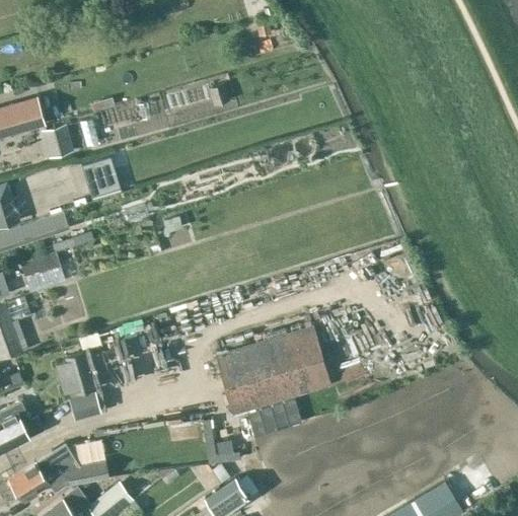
[(39,98),(0,109),(0,137),(26,130),(46,124),(39,98)]
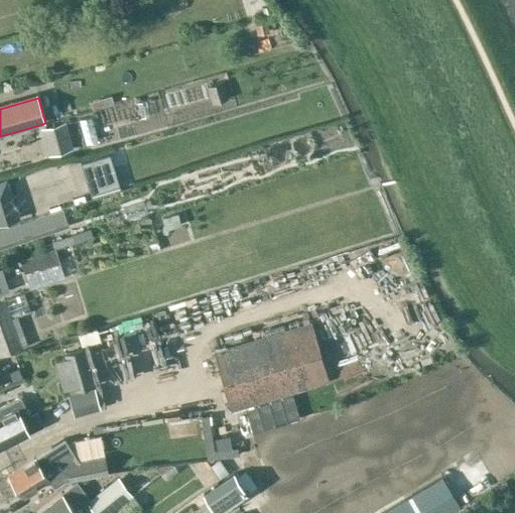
[(67,127),(63,127),(42,133),(49,160),(73,153),(67,127)]
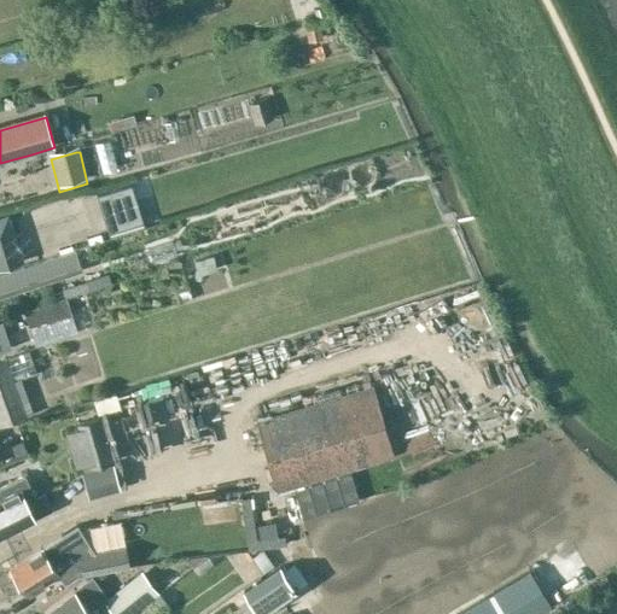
[(135,176),(99,187),(106,212),(122,209),(124,218),(145,212),(135,176)]
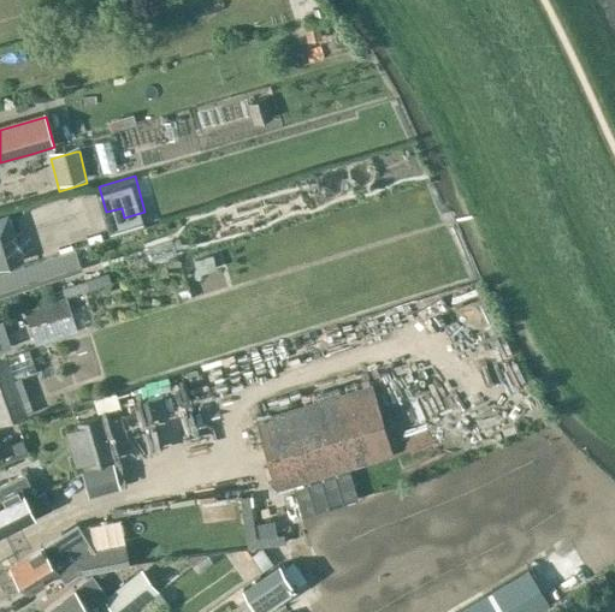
[(10,218),(0,219),(0,271),(23,265),(10,218)]
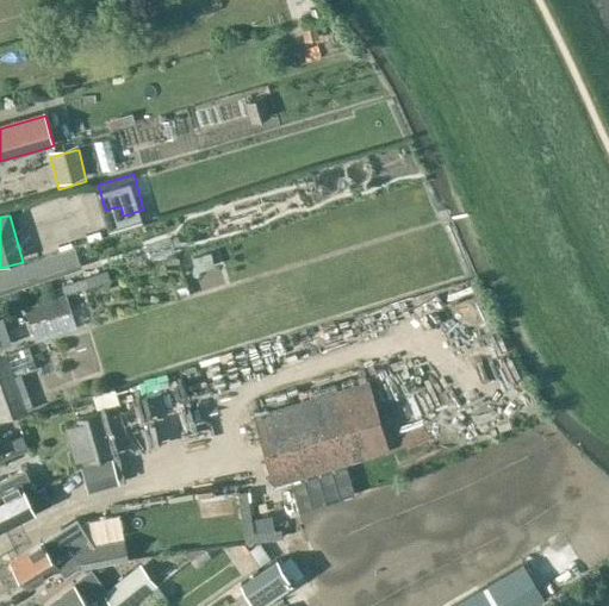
[(45,256),(18,264),(22,279),(49,269),(45,256)]
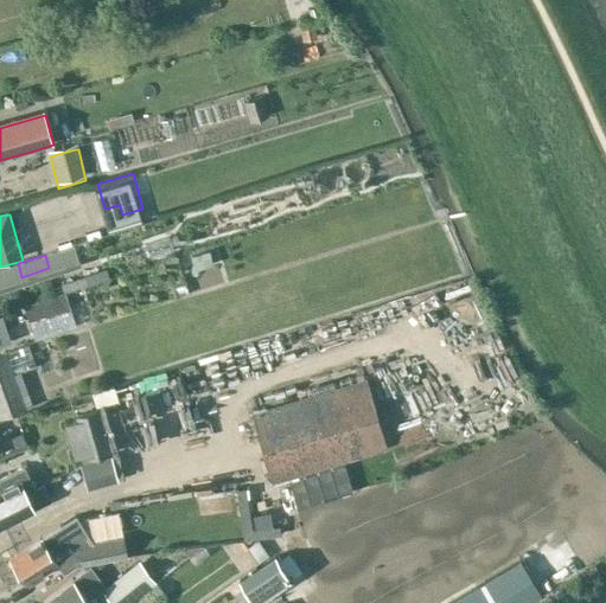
[(68,300),(26,314),(36,344),(78,331),(68,300)]
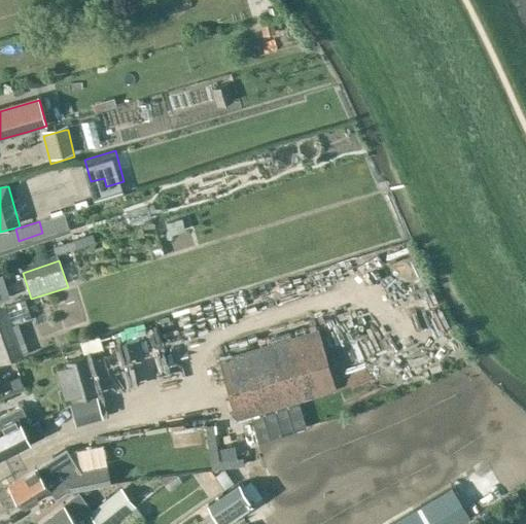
[(12,329),(6,311),(0,312),(0,367),(29,356),(19,327),(12,329)]
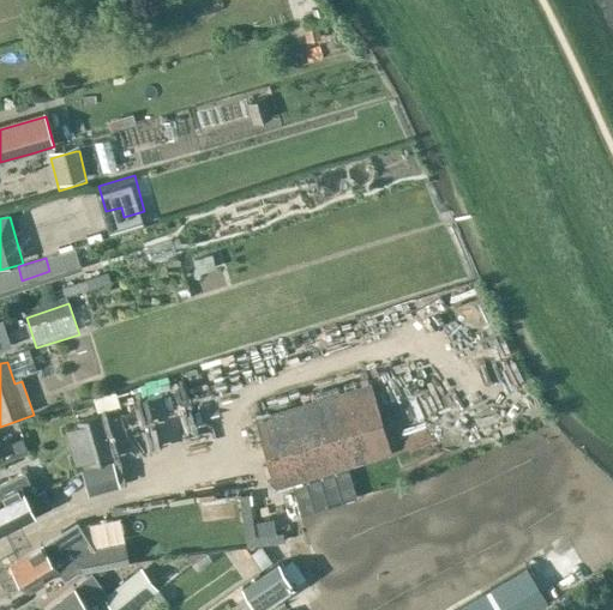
[(170,369),(149,376),(152,387),(174,381),(170,369)]
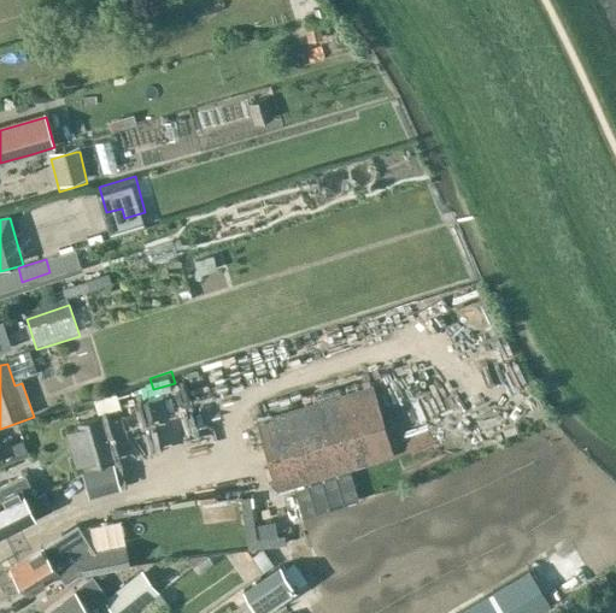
[(103,389),(106,404),(133,398),(129,383),(103,389)]
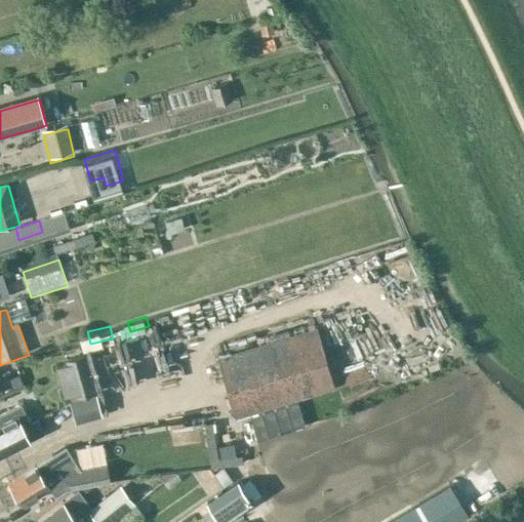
[(317,332),(219,362),(237,420),(335,392),(317,332)]
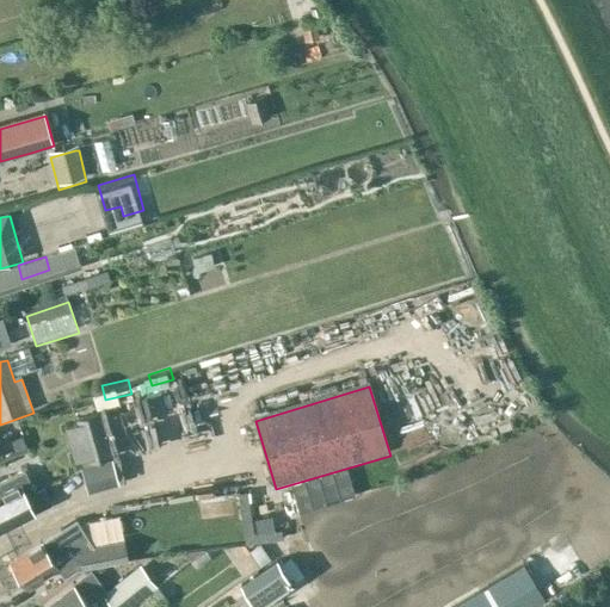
[(98,409),(67,420),(79,456),(110,445),(98,409)]
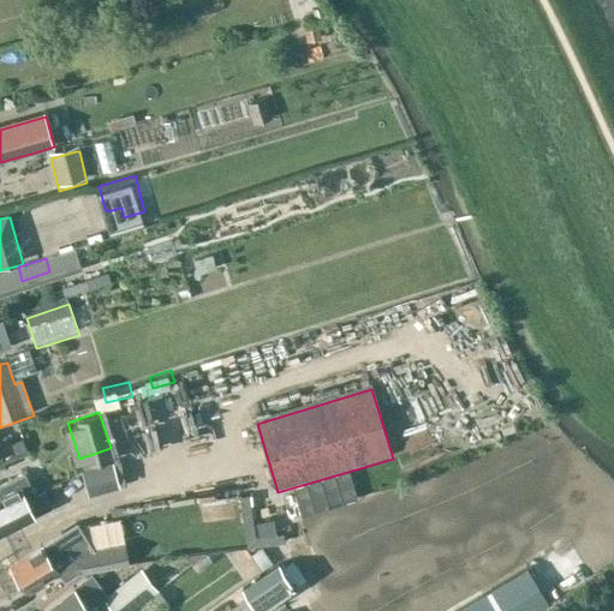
[(149,479),(143,459),(82,475),(89,501),(136,487),(135,483),(149,479)]
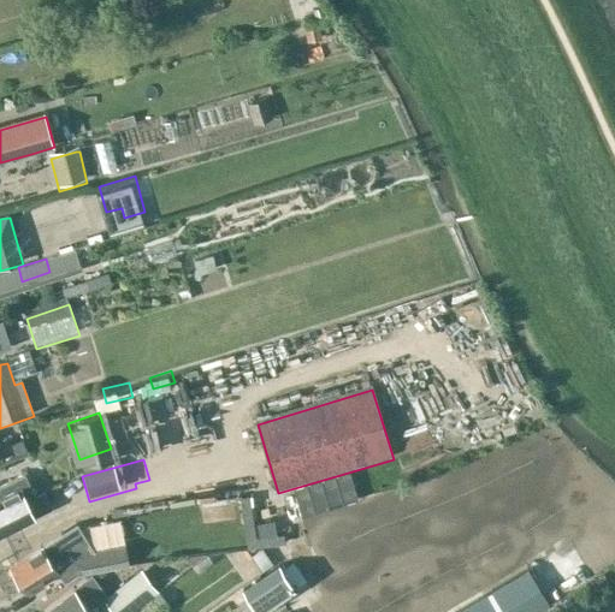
[(0,504),(0,538),(36,521),(30,510),(47,501),(40,486),(17,497),(11,485),(0,489),(0,495),(4,503),(0,504)]
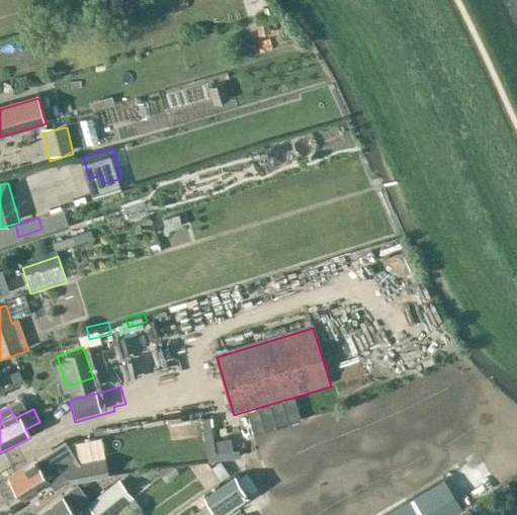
[(174,434),(194,433),(193,423),(174,424),(174,434)]
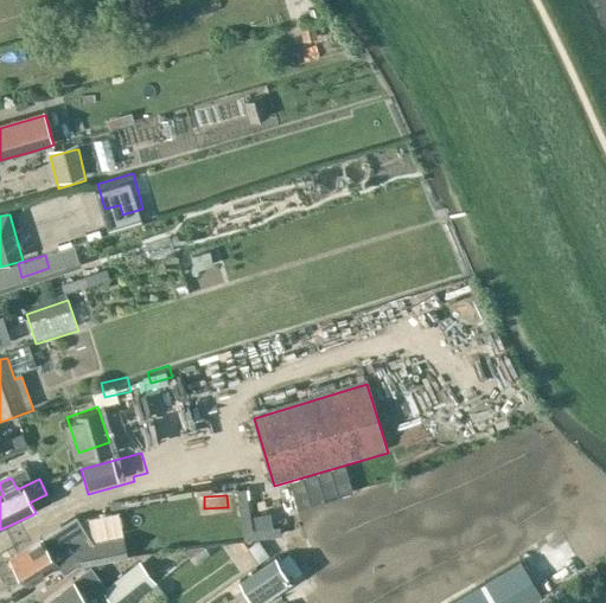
[(259,531),(286,530),(285,519),(259,521),(259,531)]
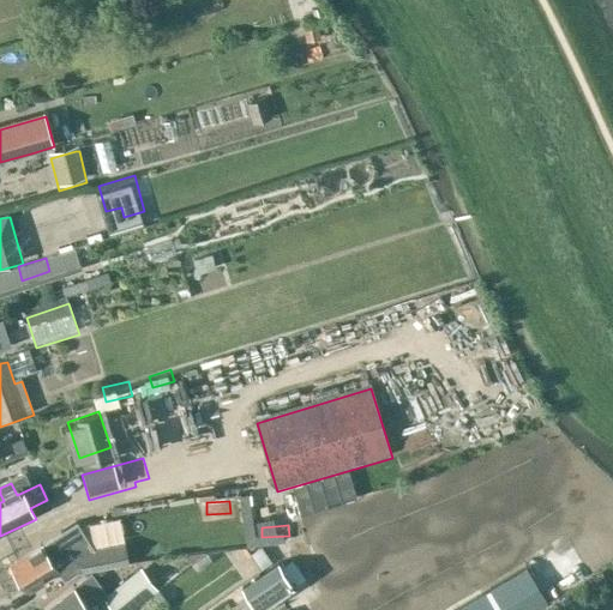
[(54,565),(74,553),(64,535),(11,568),(28,593),(59,574),(54,565)]
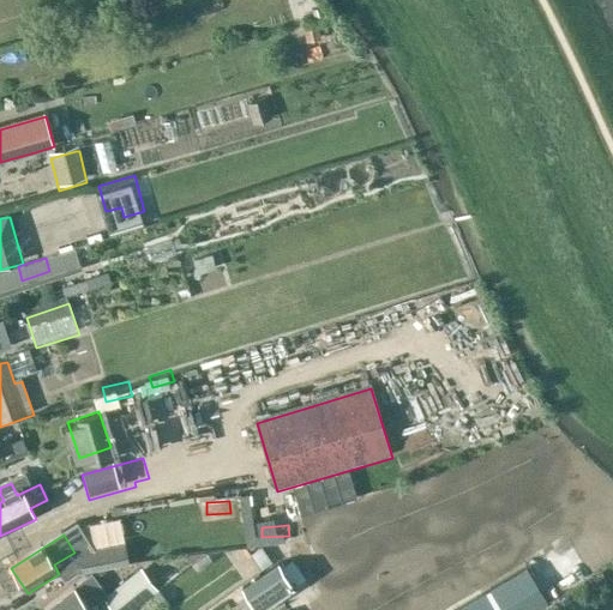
[(266,538),(253,544),(262,561),(275,555),(266,538)]
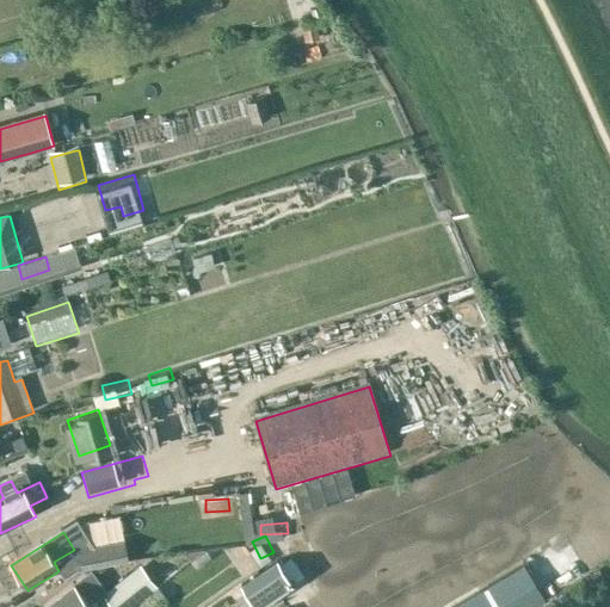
[(84,573),(129,563),(125,544),(79,553),(84,573)]
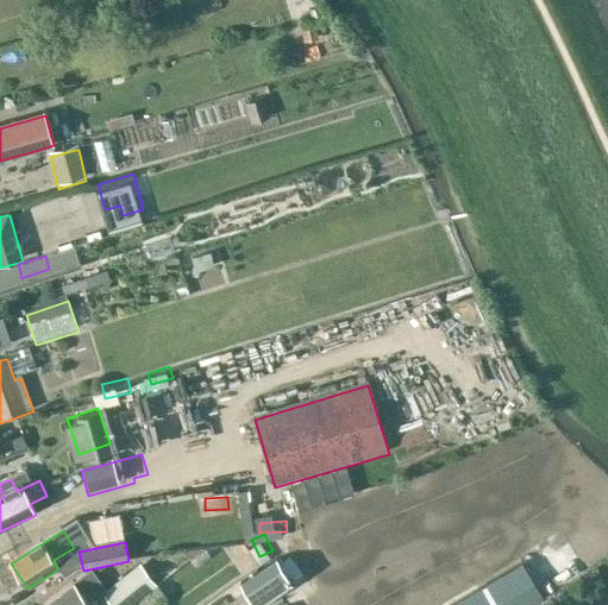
[(276,562),(240,587),(254,604),(269,604),(294,587),(276,562)]
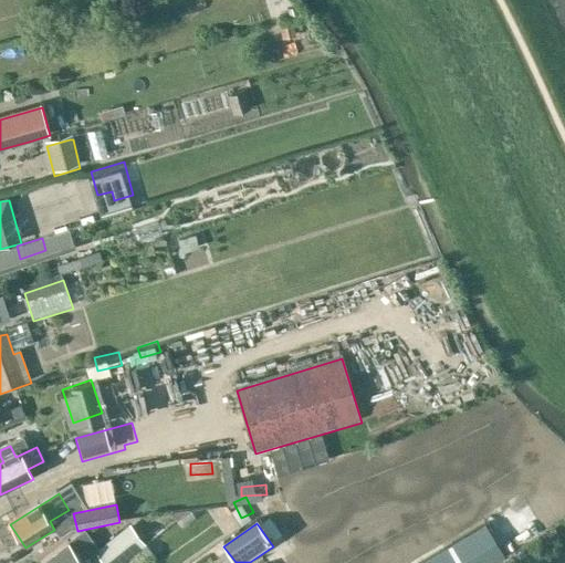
[(487,524),(421,562),(497,562),(506,556),(487,524)]
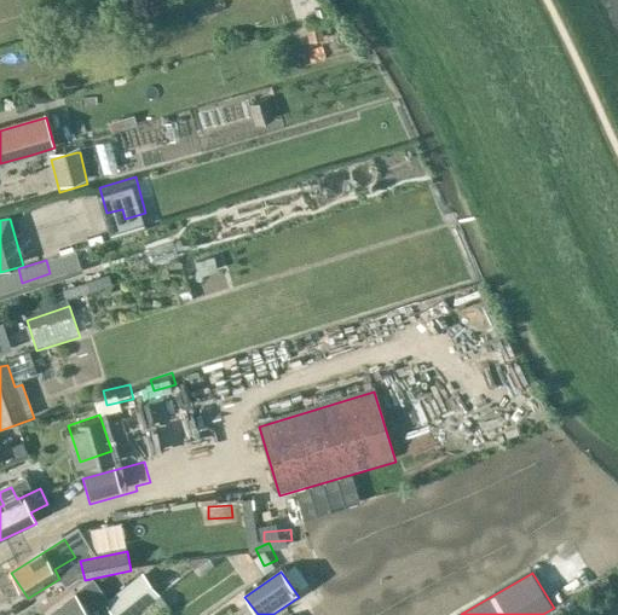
[(143,576),(105,607),(111,614),(138,614),(160,597),(143,576)]
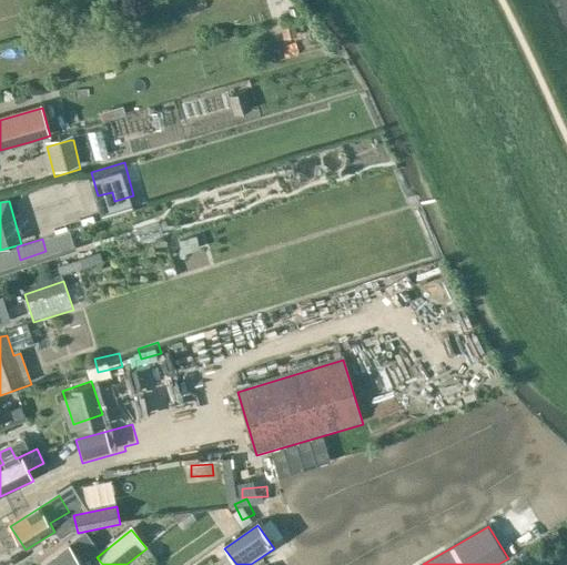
[(83,564),(82,563),(94,553),(82,537),(70,546),(69,546),(46,564),(83,564)]
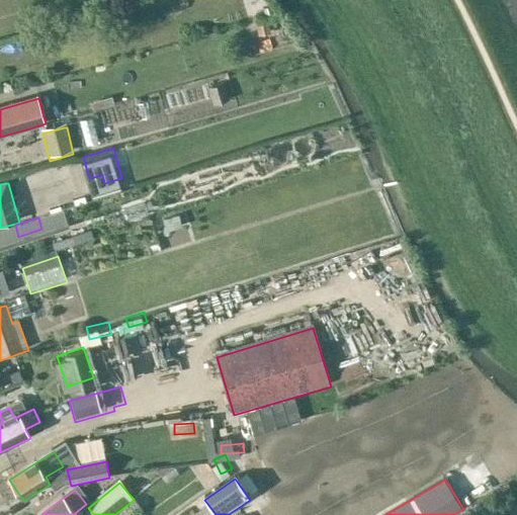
[(135,501),(120,512),(122,514),(142,514),(144,513),(135,501)]
